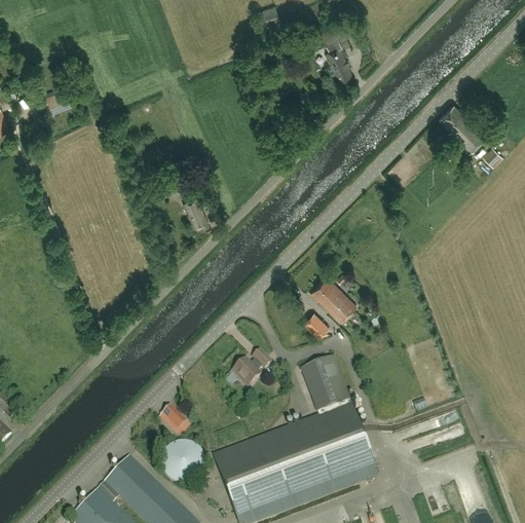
[(274,3),(255,10),(260,26),(279,20),(274,3)]
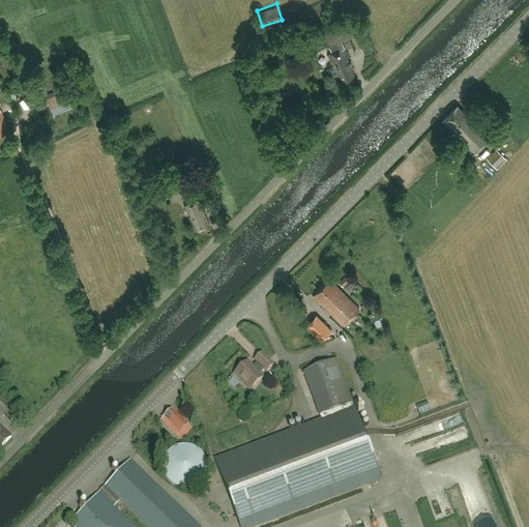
[(341,38),(343,37),(357,31),(351,18),(327,29),(321,31),(327,45),(328,44),(330,50),(327,51),(331,62),(326,65),(326,66),(324,67),(327,74),(329,72),(330,75),(339,70),(342,79),(353,74),(342,46),(344,46),(341,38)]
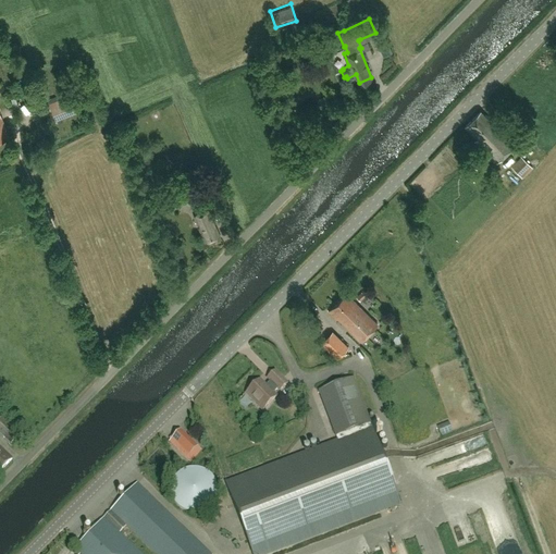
[(69,94),(48,102),(54,118),(75,109),(69,94)]
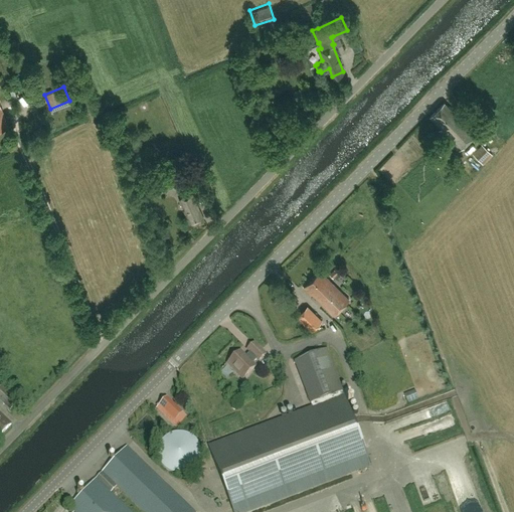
[(444,100),(430,114),(441,125),(438,128),(458,149),(478,129),(463,114),(460,117),(444,100)]
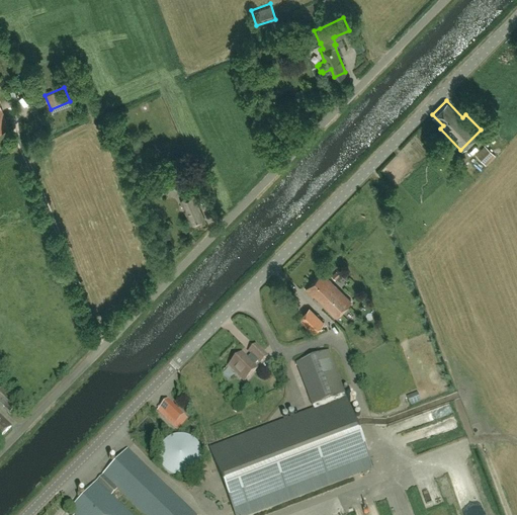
[(494,152),(484,143),(475,153),(484,162),(494,152)]
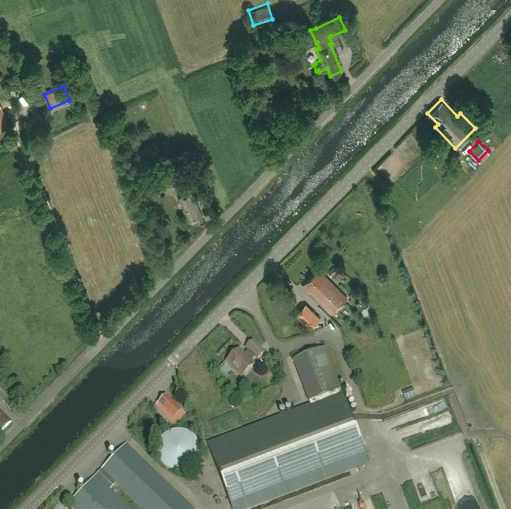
[(178,194),(188,219),(202,213),(191,189),(178,194)]
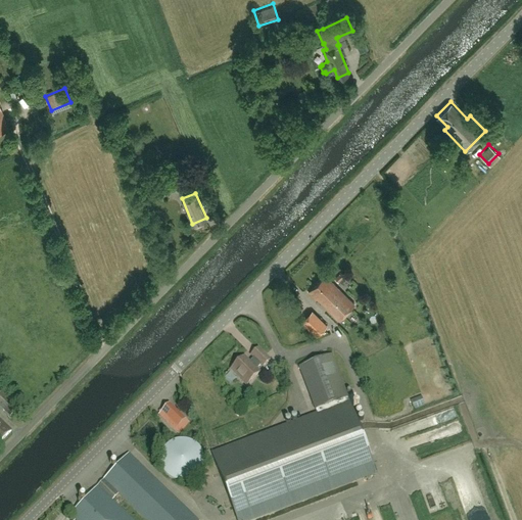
[(337,318),(347,308),(353,301),(324,273),(307,289),(315,297),(316,296),(337,318)]
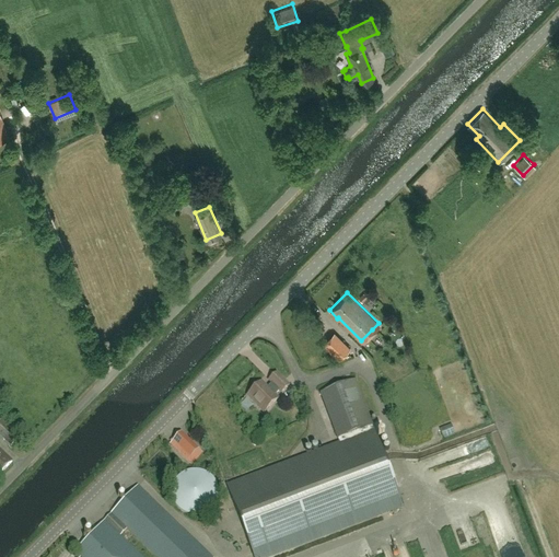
[(322,341),(330,350),(338,357),(348,346),(341,339),(333,331),(322,341)]
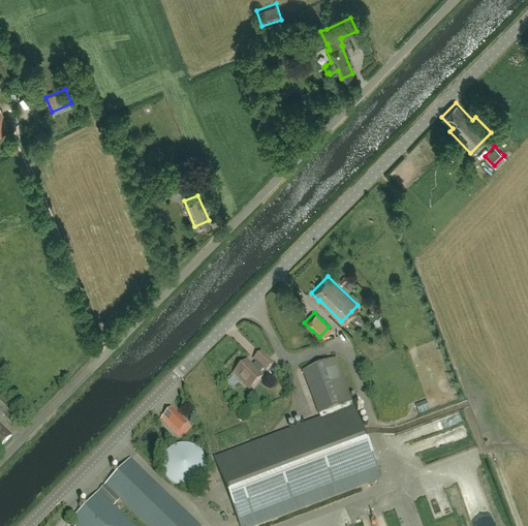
[(245,358),(233,370),(248,387),(261,373),(258,370),(262,366),(265,368),(272,361),(259,349),(253,356),(255,359),(251,363),(245,358)]
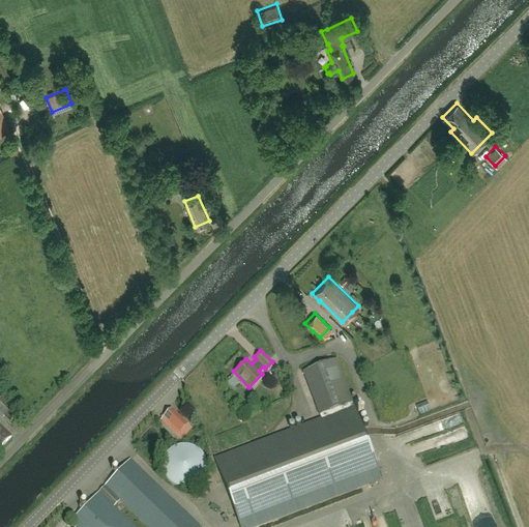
[(320,417),(213,458),(239,526),(241,526),(380,475),(334,356),(302,370),(320,417)]
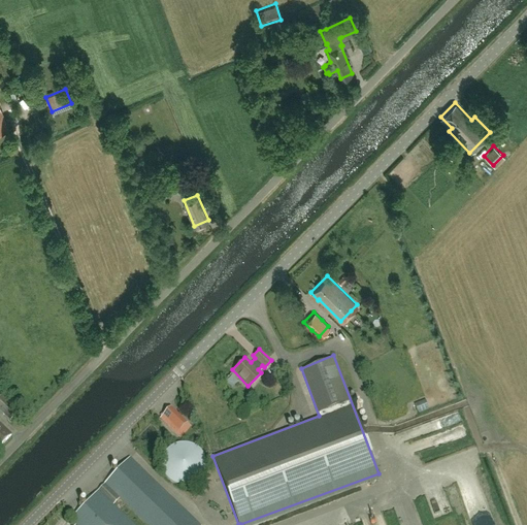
[(19,408),(0,392),(0,409),(9,419),(19,408)]
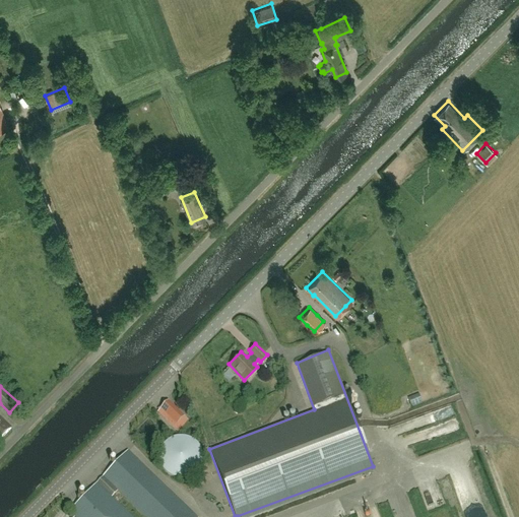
[(413,402),(419,399),(416,392),(410,395),(413,402)]
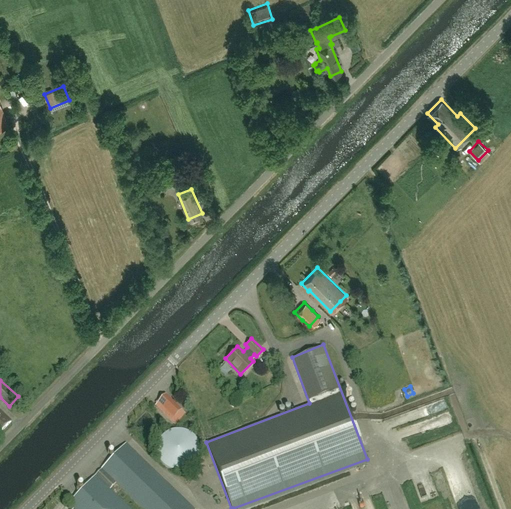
[(154,402),(170,418),(180,408),(164,392),(154,402)]
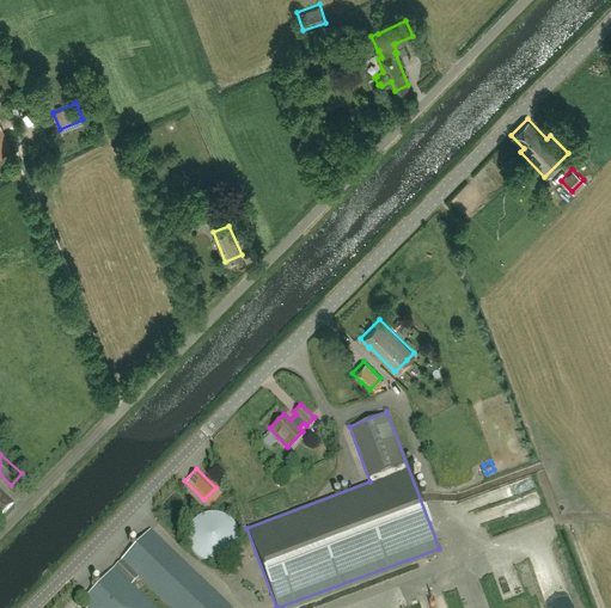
[(509,480),(512,491),(533,485),(531,474),(509,480)]
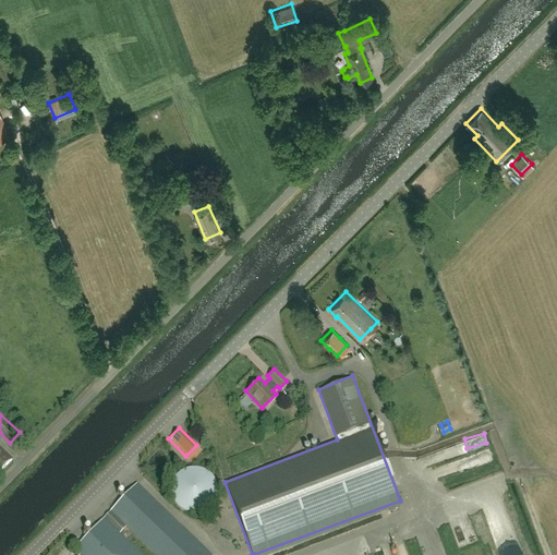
[(473,448),(477,460),(491,455),(486,443),(473,448)]
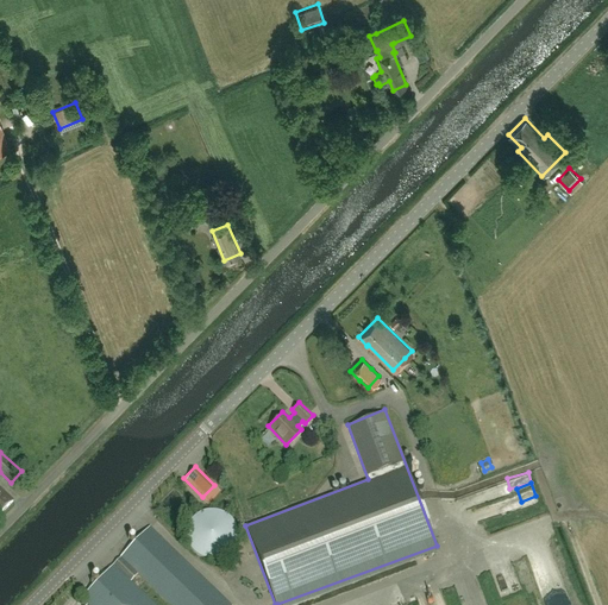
[(0,509),(12,497),(0,485),(0,509)]
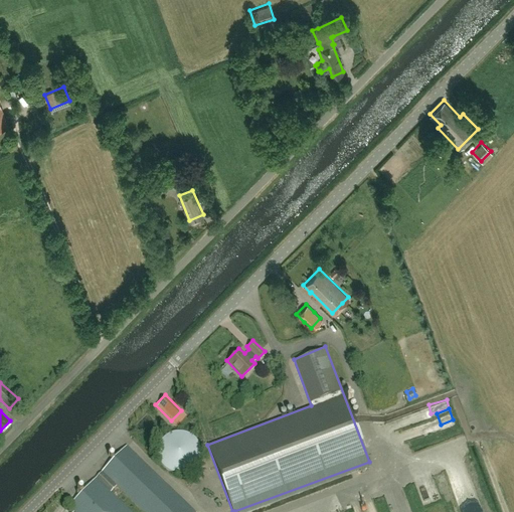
[(175,429),(172,430),(167,432),(165,434),(162,437),(160,441),(158,445),(158,449),(158,453),(159,456),(161,461),(163,464),(166,466),(170,469),(174,470),(178,471),(182,470),(185,469),(190,467),(192,465),(195,462),(197,459),(199,454),(199,450),(199,446),(198,443),(196,438),(194,436),(191,433),(188,431),(183,429),(179,429),(175,429)]
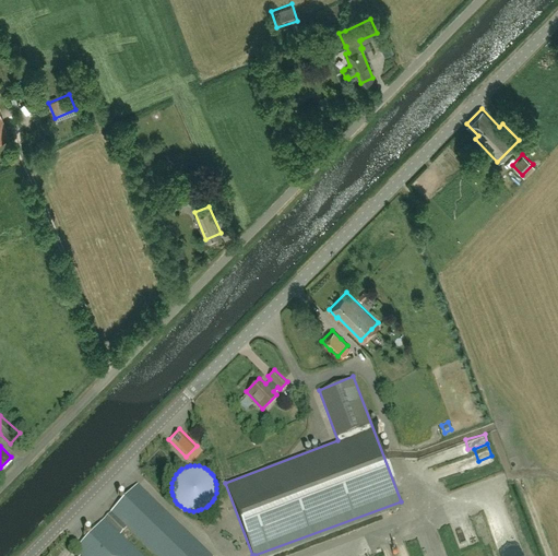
[(79,555),(76,555),(143,555),(119,532),(126,524),(158,555),(211,555),(212,555),(135,482),(72,548),(79,555)]
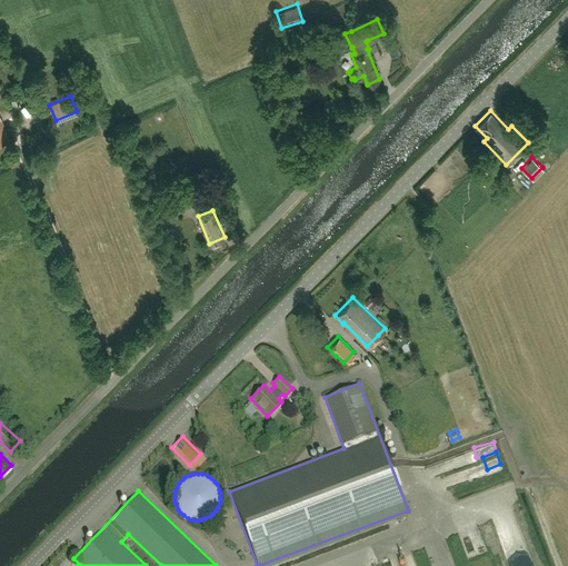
[(457,522),(472,516),(469,507),(454,513),(457,522)]
